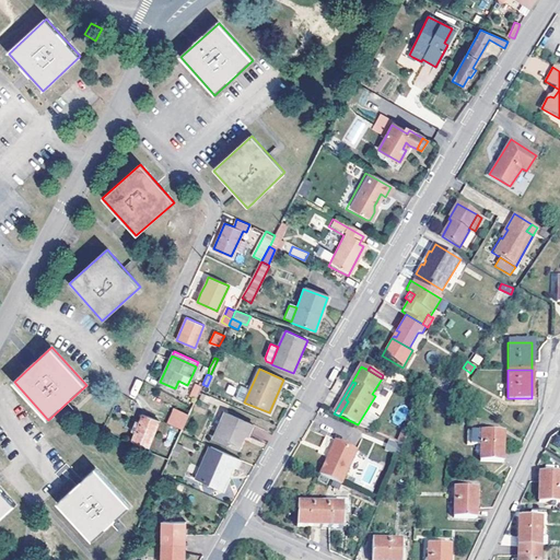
[(191,396),(196,398),(199,392),(201,385),(197,383),(191,396)]
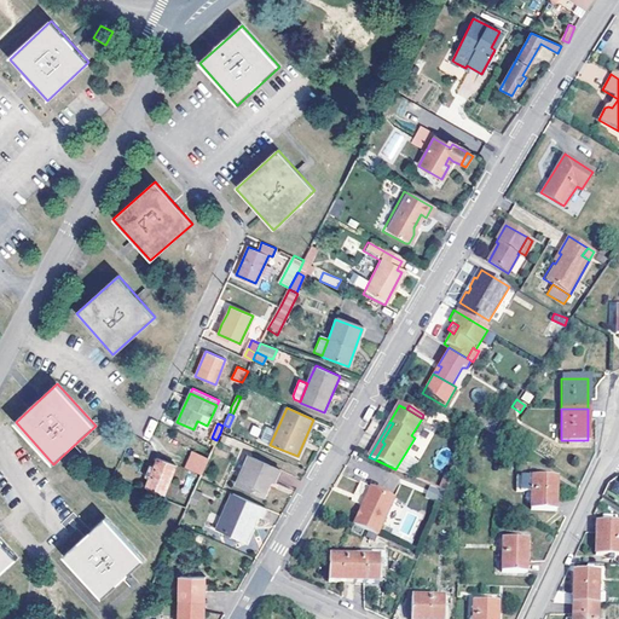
[(260,441),(270,445),(276,432),(266,427),(260,441)]
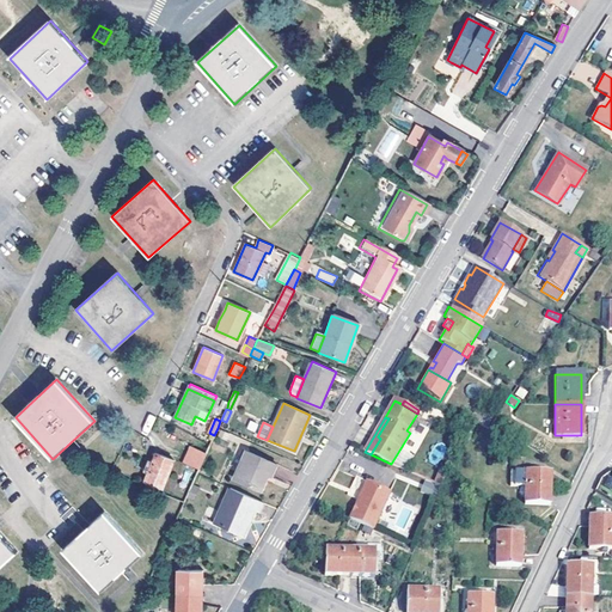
[(463,430),(458,441),(465,445),(470,434),(463,430)]
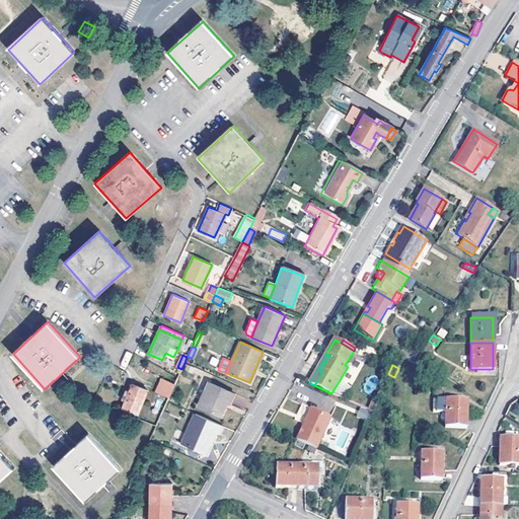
[(159,383),(172,389),(175,384),(161,378),(159,383)]
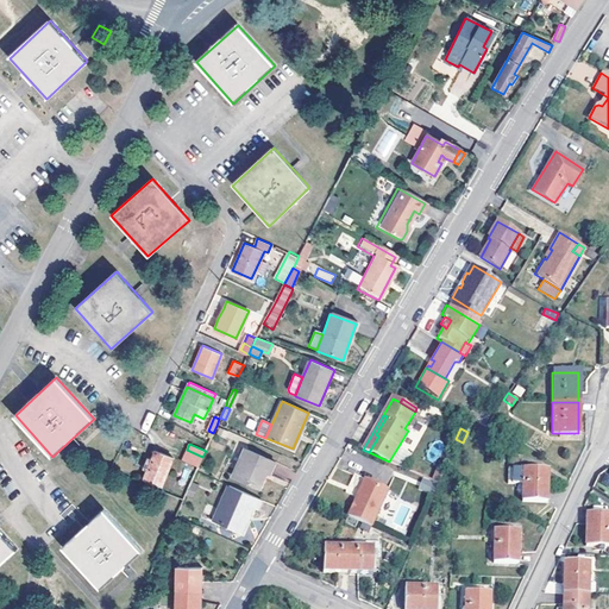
[(232,476),(258,487),(264,472),(269,473),(274,462),(244,449),(232,476)]
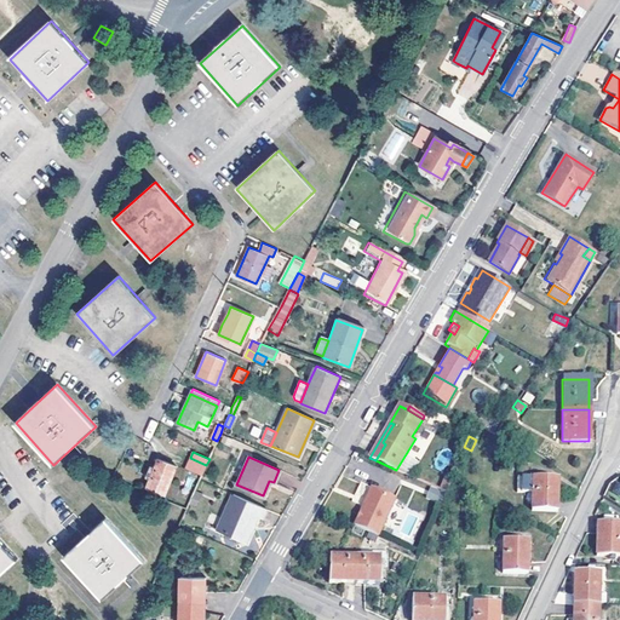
[(158,458),(154,469),(149,478),(143,475),(138,484),(164,494),(176,466),(158,458)]
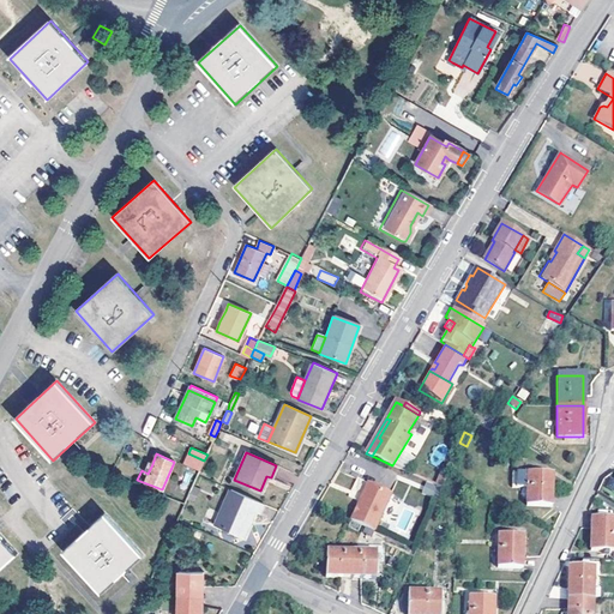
[(185,463),(200,469),(204,461),(188,453),(185,463)]
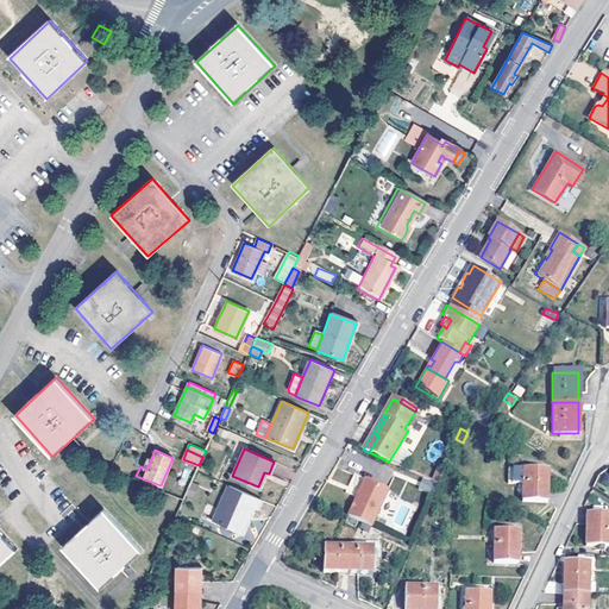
[(516,498),(521,498),(522,470),(507,469),(506,484),(516,484),(516,498)]
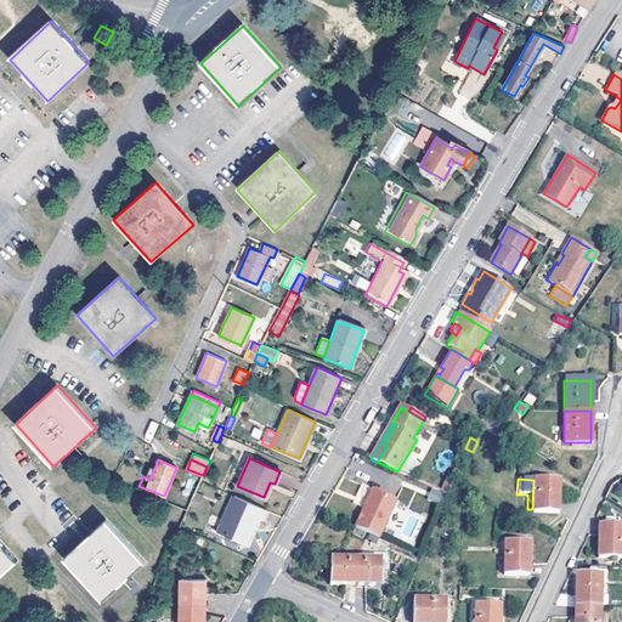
[(533,480),(532,509),(532,513),(558,513),(558,480),(533,480)]
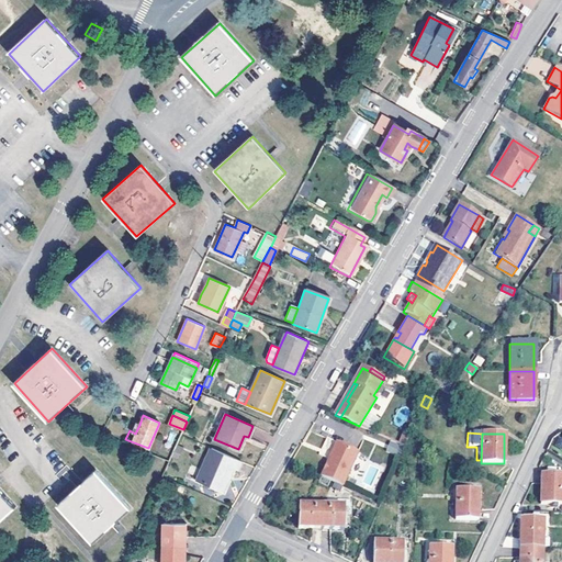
[(244,436),(238,449),(242,451),(248,437),(244,436)]
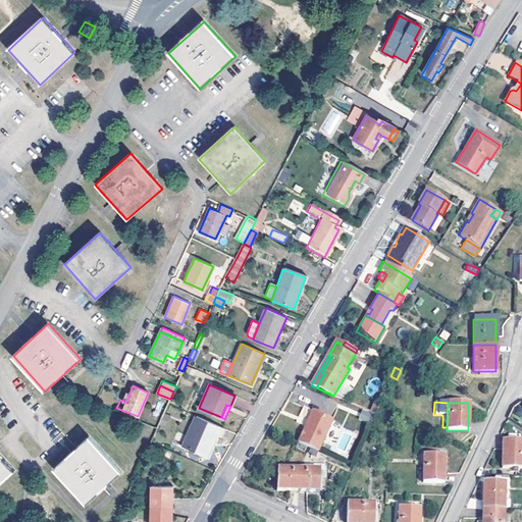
[(375,414),(378,407),(373,405),(370,412),(375,414)]
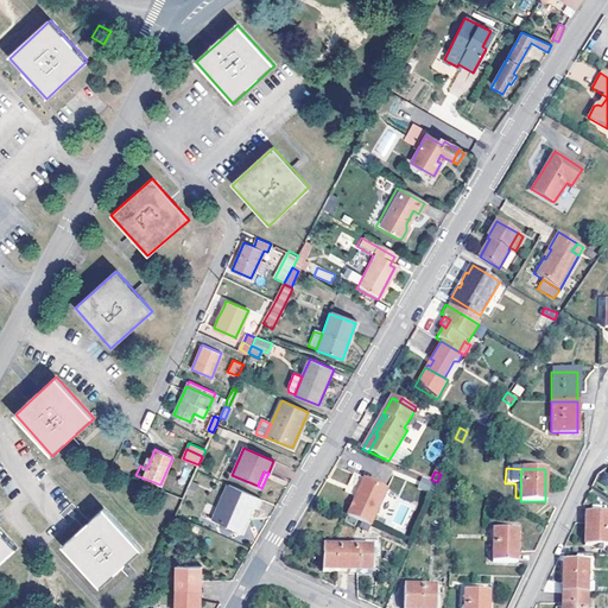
[(362,479),(355,498),(358,498),(366,481),(362,479)]
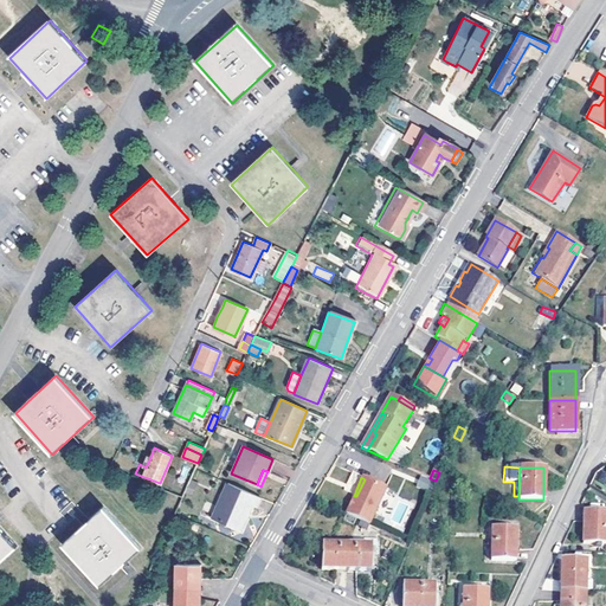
[(429,489),(430,478),(418,477),(418,488),(429,489)]
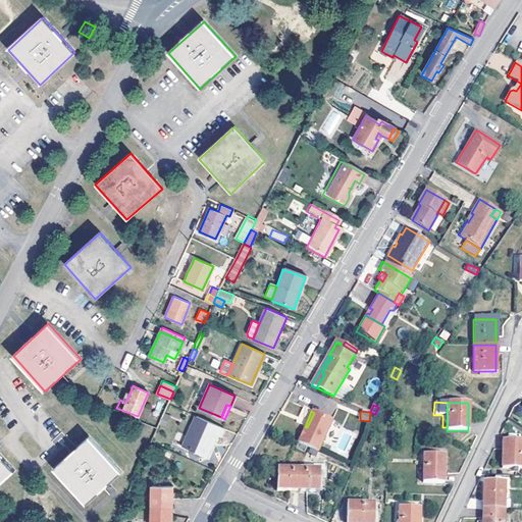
[(333,421),(314,413),(307,427),(305,427),(298,442),(308,448),(319,453),(333,421)]
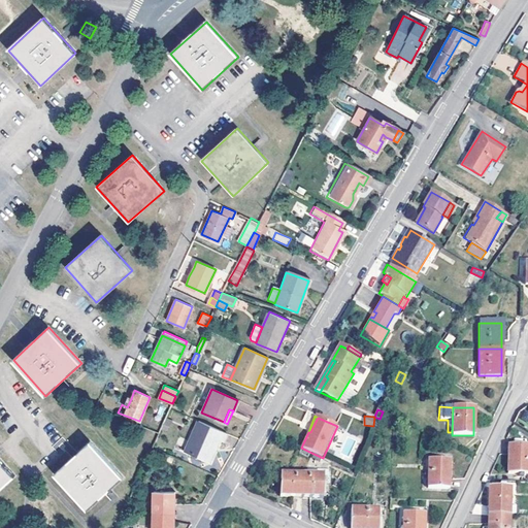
[(226,433),(197,421),(185,450),(208,461),(219,439),(223,440),(226,433)]
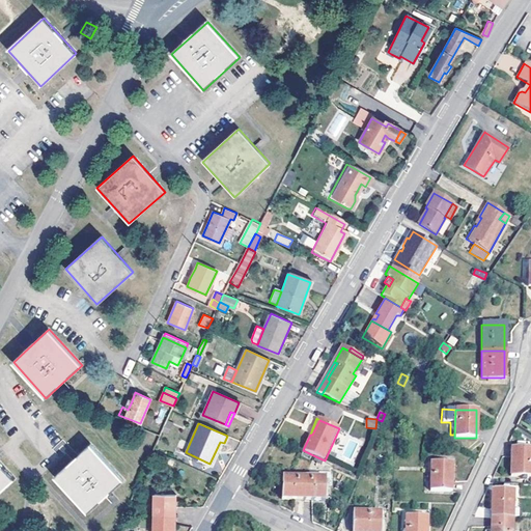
[(77,454),(73,458),(54,475),(86,512),(122,479),(90,443),(77,454)]
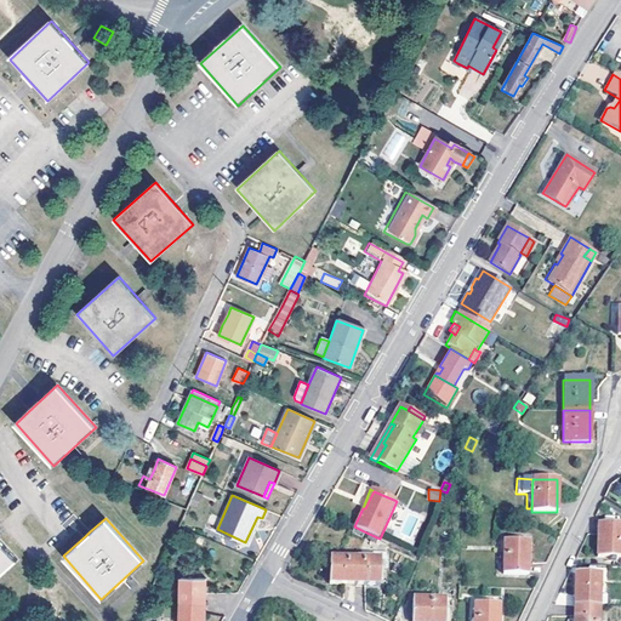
[(620,525),(599,524),(597,558),(620,558),(620,525)]
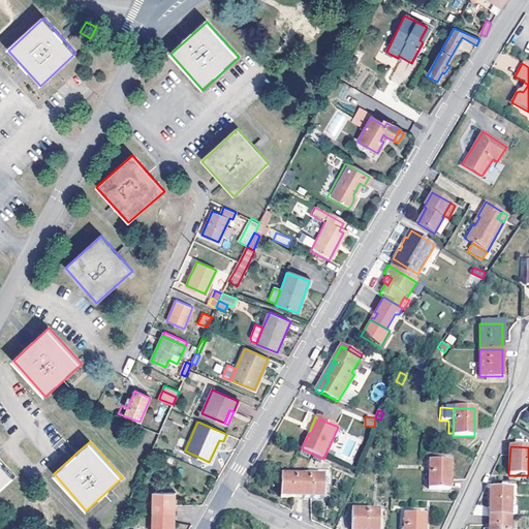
[(0,461),(0,489),(14,476),(0,461)]
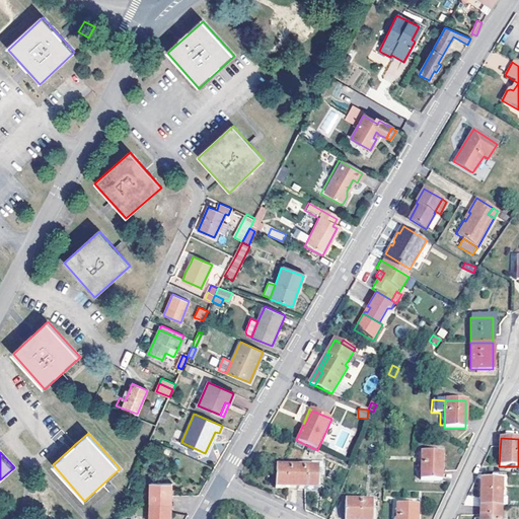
[(421,452),(420,480),(442,480),(442,453),(421,452)]
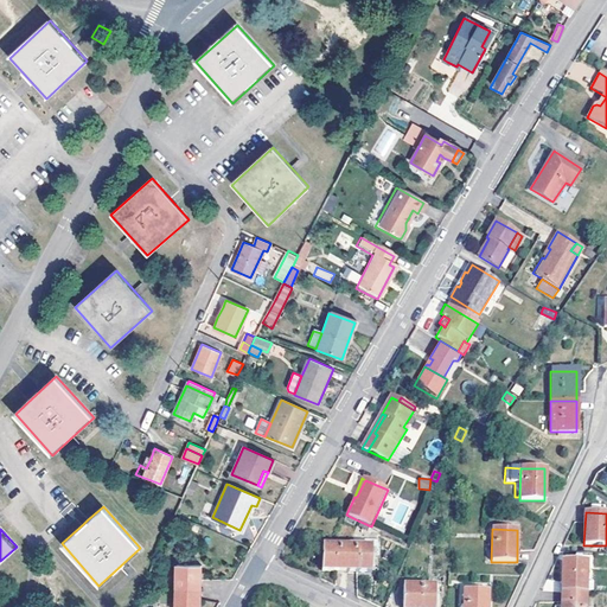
[(351,547),(346,547),(346,572),(370,573),(370,560),(375,560),(375,540),(351,540),(351,547)]
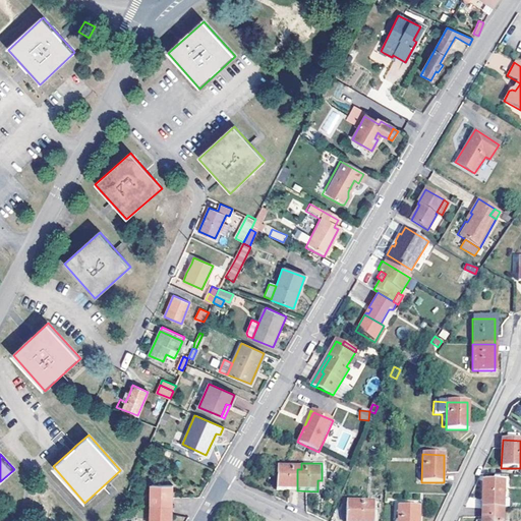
[(276,490),(297,490),(297,469),(276,468),(276,490)]
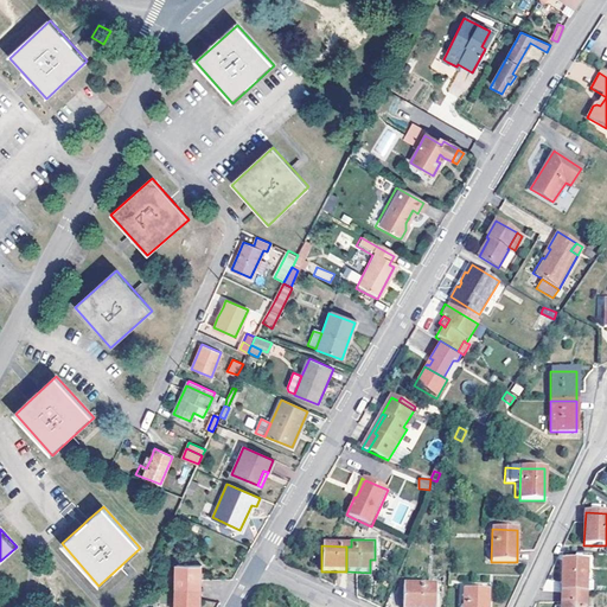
[(563,561),(563,593),(587,593),(593,593),(593,580),(588,581),(588,562),(563,561)]
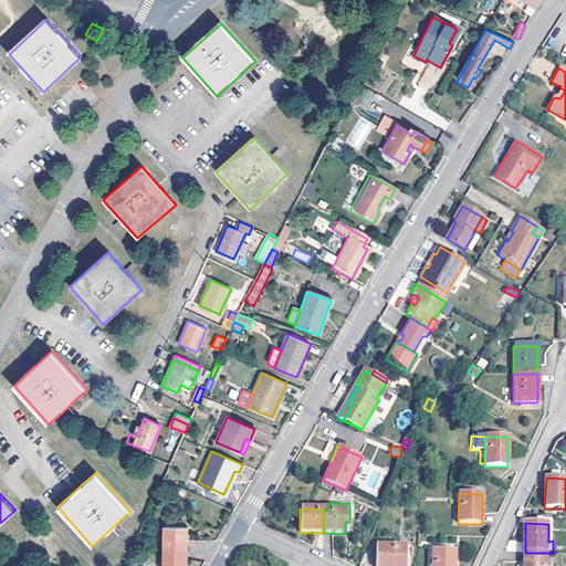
[(165,548),(187,549),(187,526),(165,526),(165,548)]
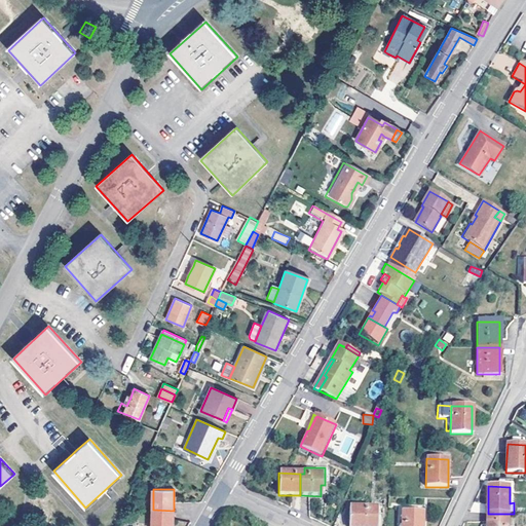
[(348,505),(348,525),(376,525),(376,505),(348,505)]
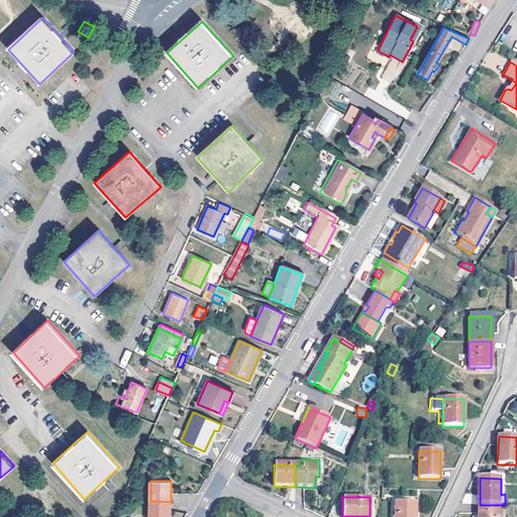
[(170,516),(171,502),(150,501),(149,516),(170,516)]
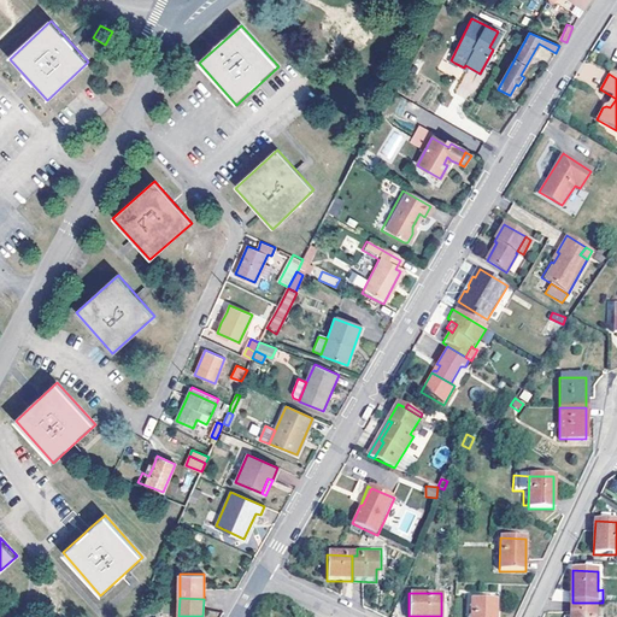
[(471,600),(469,616),(495,616),(497,600),(471,600)]
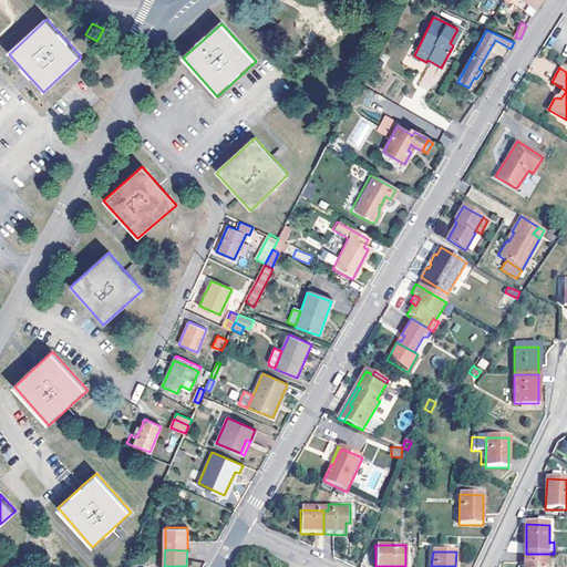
[(547,566),(548,554),(526,554),(525,566),(547,566)]
